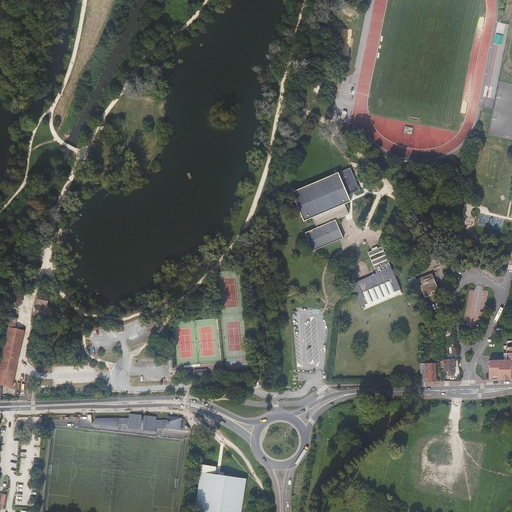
[(349,202),(336,174),(291,194),(303,223),(313,218),(318,229),(305,234),(313,252),(343,239),(336,221),(349,215),(344,205),(349,202)]
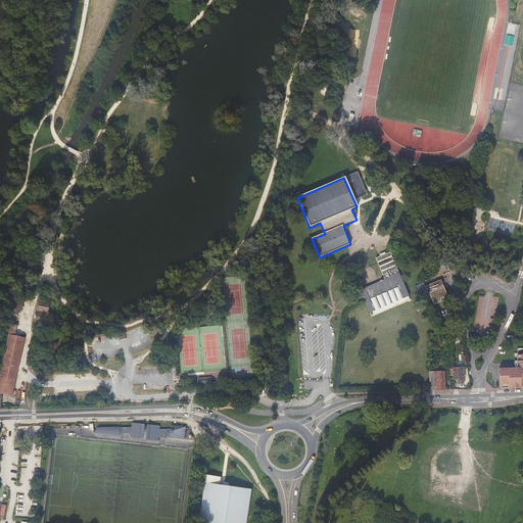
[(398,273),(390,251),(376,257),(384,279),(380,281),(361,289),(357,291),(358,295),(362,294),(365,300),(370,313),(409,295),(399,273),(398,273)]
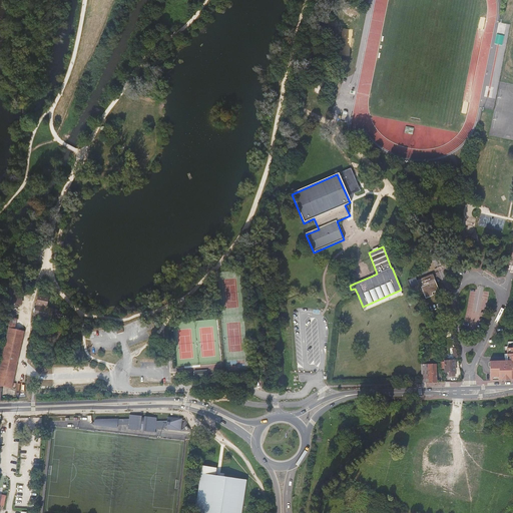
[(435,279),(433,274),(417,281),(416,277),(407,281),(410,287),(418,284),(419,286),(428,282),(428,284),(421,287),(426,299),(433,296),(432,293),(439,290),(435,279)]
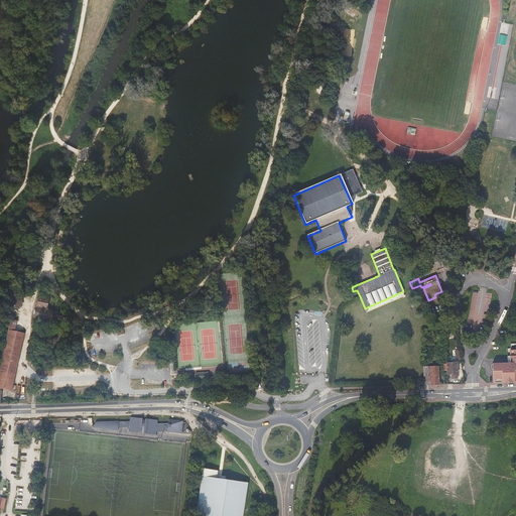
[(21,292),(12,292),(12,306),(22,306),(21,292)]
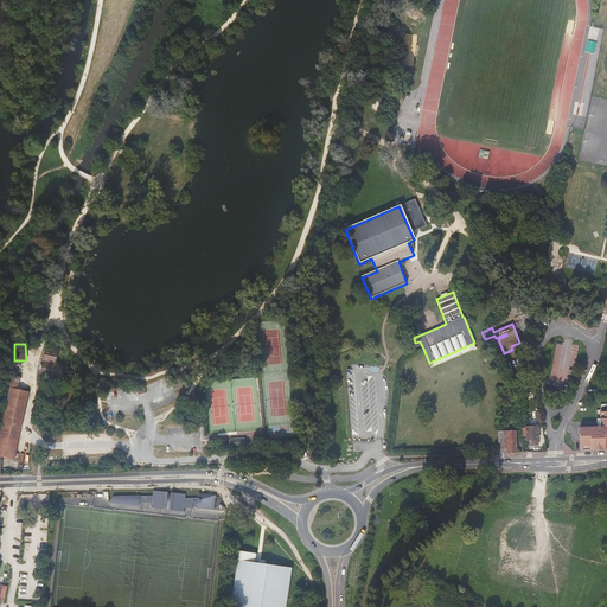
[(44,356),(56,359),(58,351),(45,349),(44,356)]
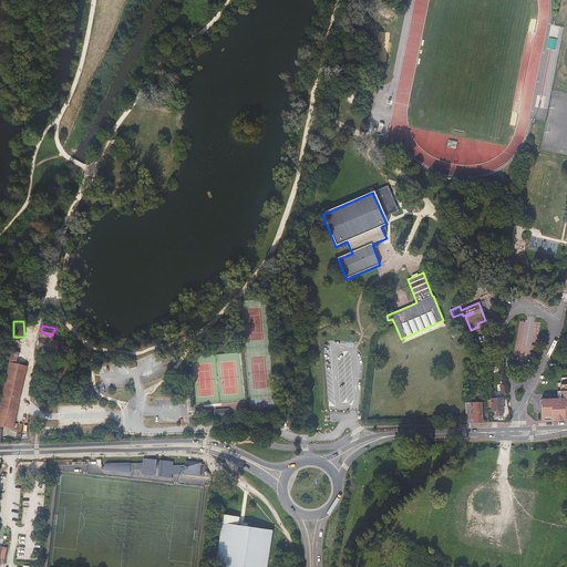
[(57,353),(58,350),(58,347),(59,341),(52,339),(40,337),(38,349),(57,353)]
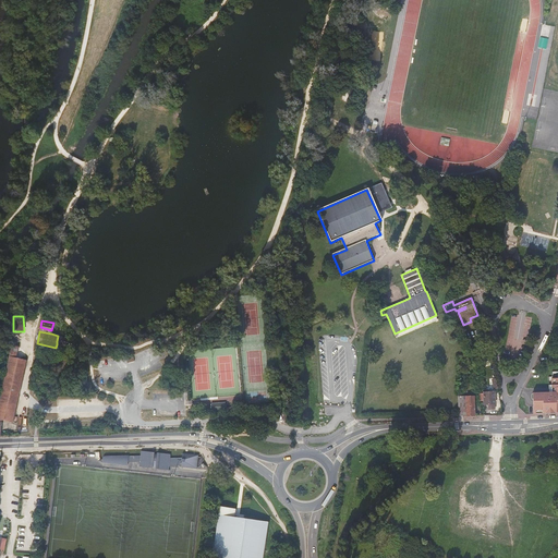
[(19,347),(12,344),(10,356),(15,359),(19,347)]
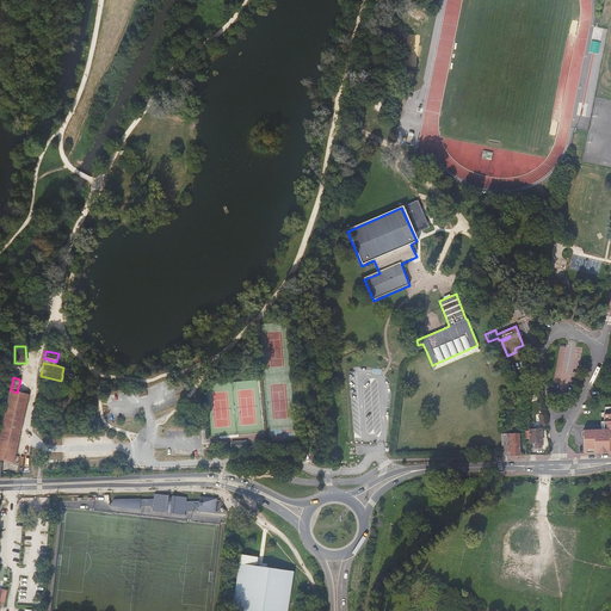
[(29,395),(17,393),(11,390),(7,405),(0,434),(0,436),(0,458),(14,462),(20,434),(26,406),(29,395)]
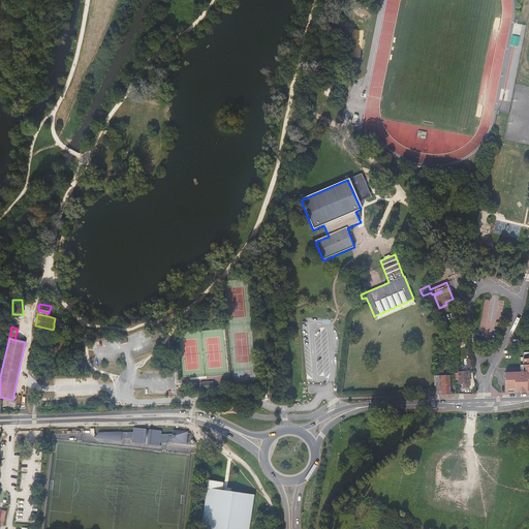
[(526,373),(521,373),(505,373),(506,393),(528,392),(528,359),(523,360),(523,366),(523,369),(525,369),(526,373)]
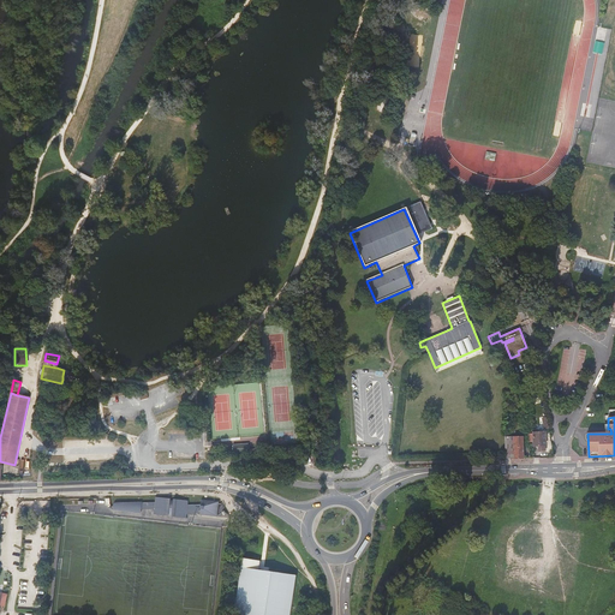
[(532,433),(533,446),(538,446),(539,452),(545,452),(545,446),(544,433),(532,433)]
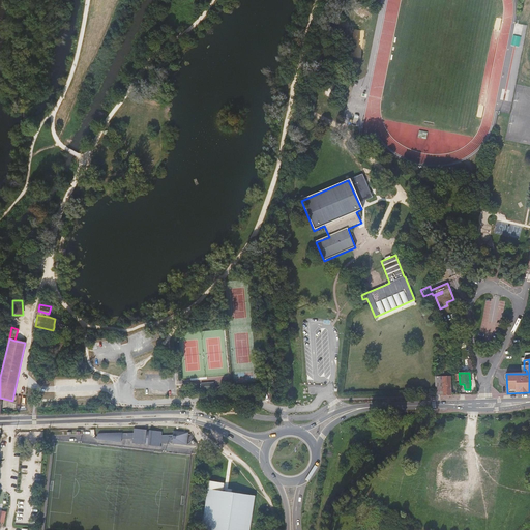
[(450,377),(442,377),(443,394),(443,395),(451,394),(450,377)]
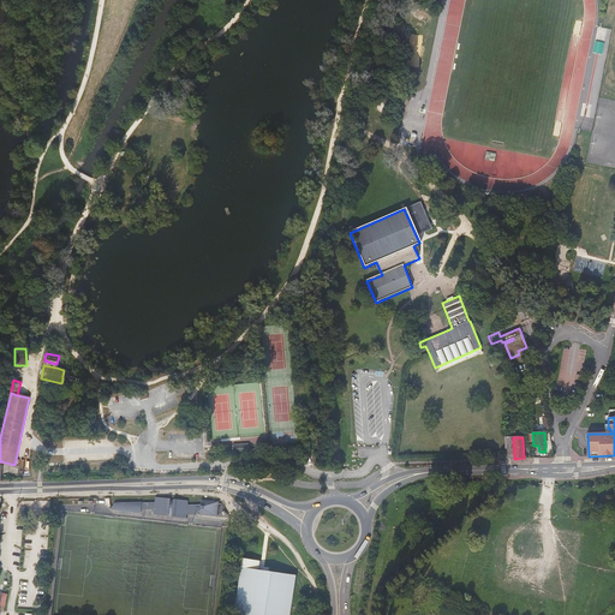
[(189,501),(155,497),(155,502),(154,509),(154,514),(172,517),(186,519),(187,514),(199,514),(216,517),(219,502),(202,500),(201,505),(187,505),(189,501)]
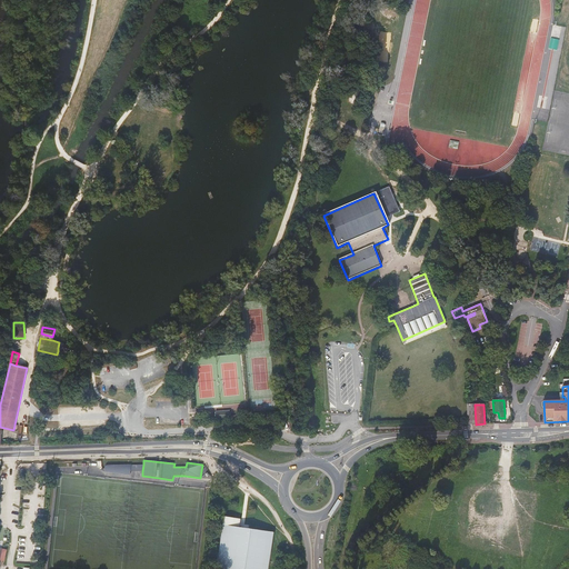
[(131,465),(108,466),(106,467),(106,469),(106,471),(130,475),(131,471),(131,466),(131,465)]
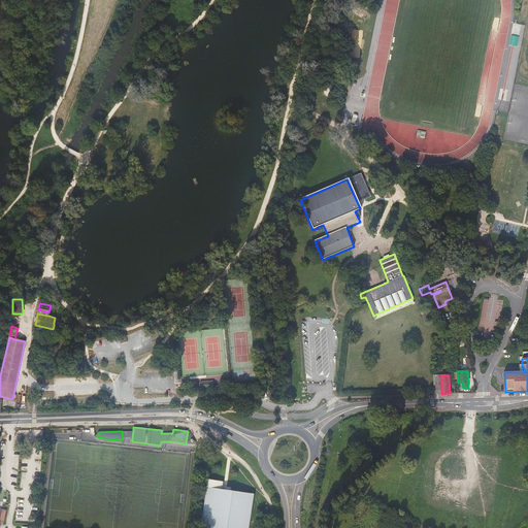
[(250,527),(255,492),(222,488),(223,481),(206,479),(200,527),(250,527)]
